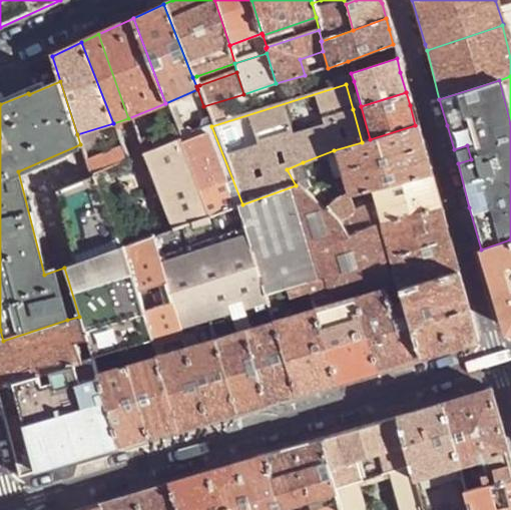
[(189,129),(183,127),(175,131),(179,140),(179,141),(203,132),(232,207),(238,205),(242,204),(211,126),(208,117),(198,121),(198,123),(195,127),(189,129)]
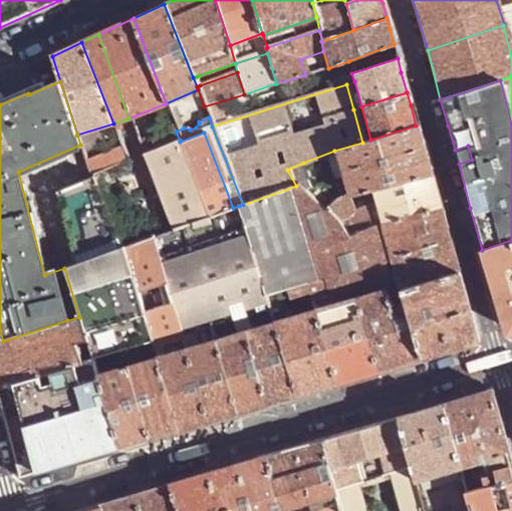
[(422,146),(416,125),(370,140),(362,143),(334,151),(341,175),(348,199),(370,192),(430,175),(422,146)]
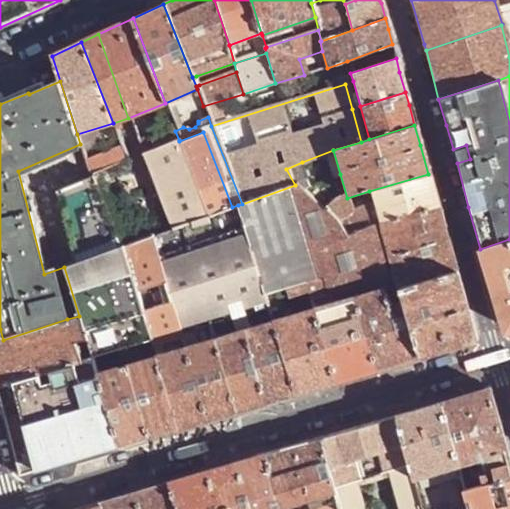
[(174,128),(154,137),(158,148),(179,140),(175,131),(174,128)]
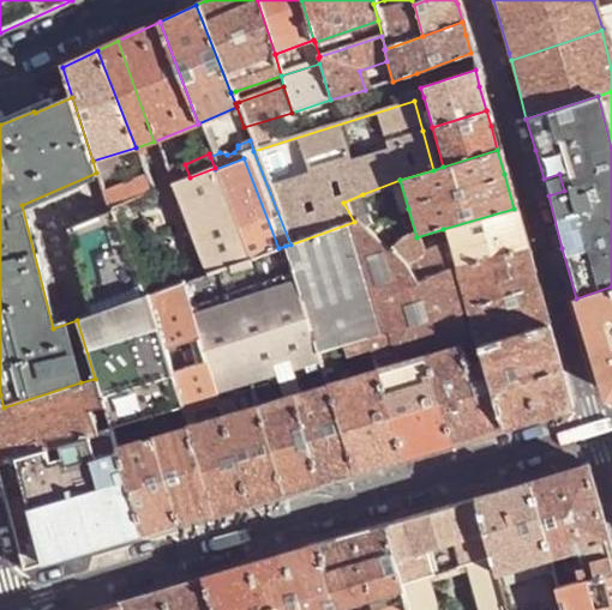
[(244,158),(215,169),(247,259),(279,248),(244,158)]
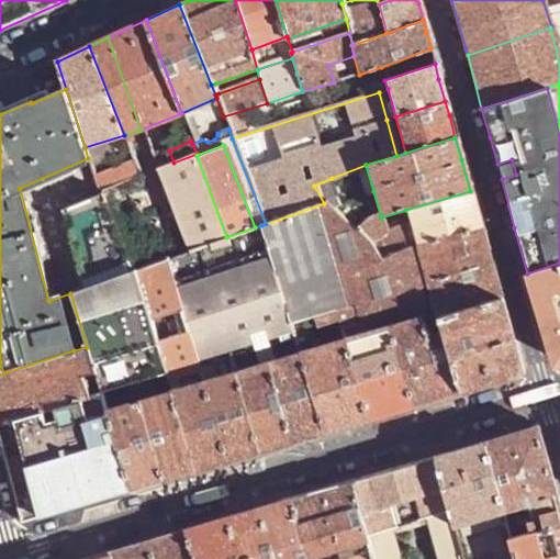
[(174,163),(158,169),(190,250),(226,237),(197,155),(197,154),(174,163)]
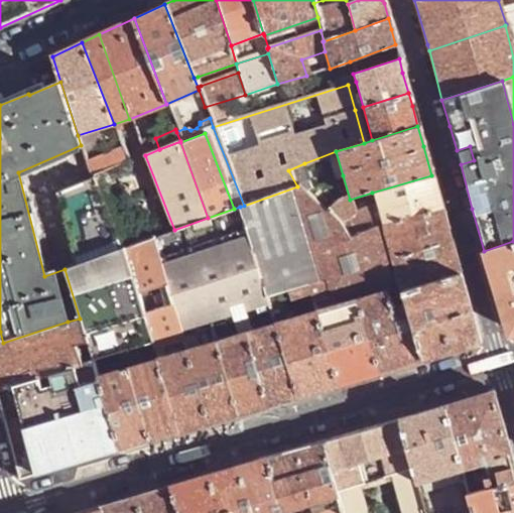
[(470,146),(457,150),(461,164),(474,160),(470,146)]
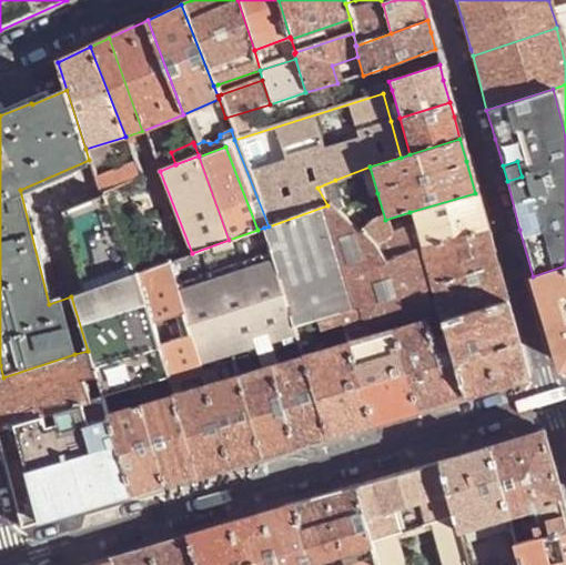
[(134,163),(94,178),(100,194),(141,178),(134,163)]
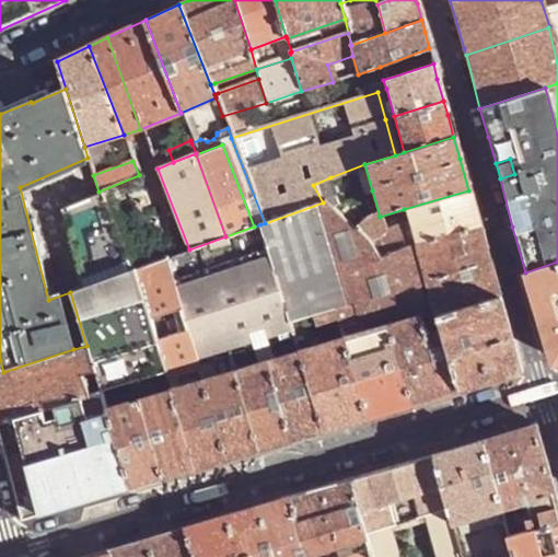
[(364,164),(355,169),(362,194),(372,190),(364,164)]
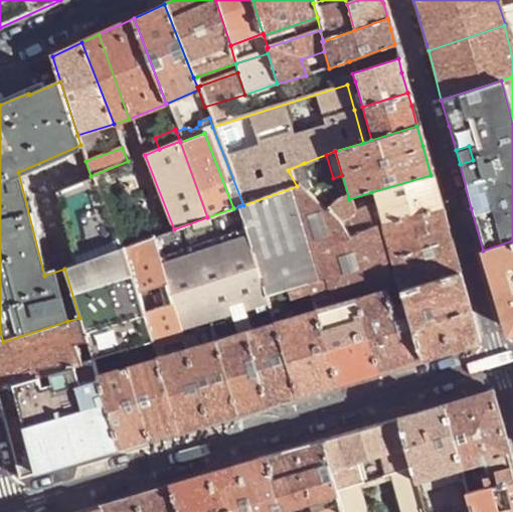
[(297,186),(302,191),(314,187),(304,163),(288,170),(297,186)]
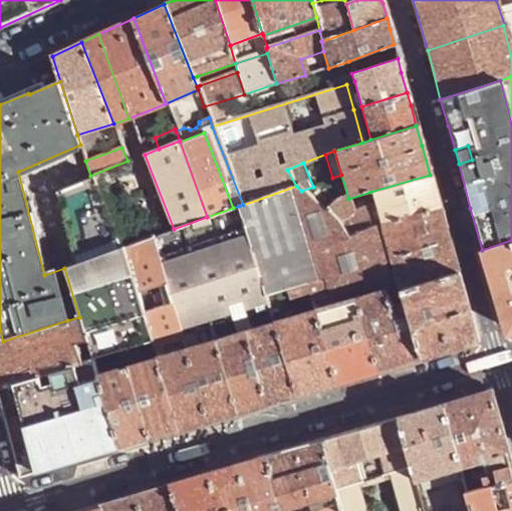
[(430,175),(370,192),(375,210),(379,225),(381,224),(439,208),(433,188),(430,175)]
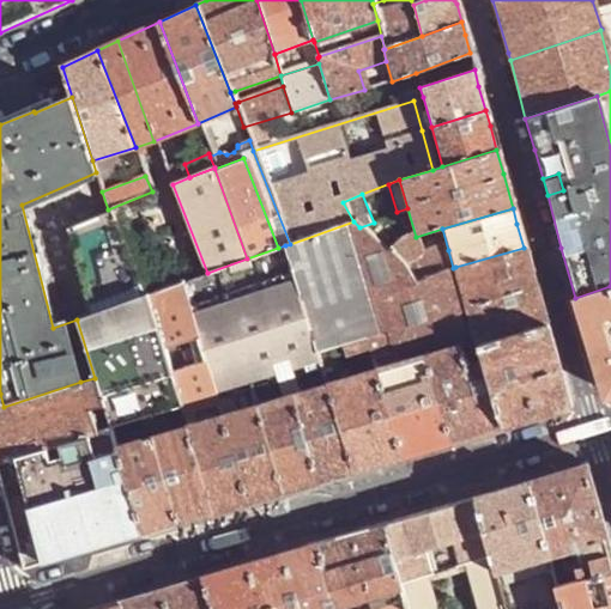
[(366,348),(370,359),(453,334),(463,332),(443,270),(427,275),(413,280),(400,265),(387,250),(383,251),(360,227),(354,221),(290,244),(285,245),(315,351),(340,343),(343,354),(366,348)]
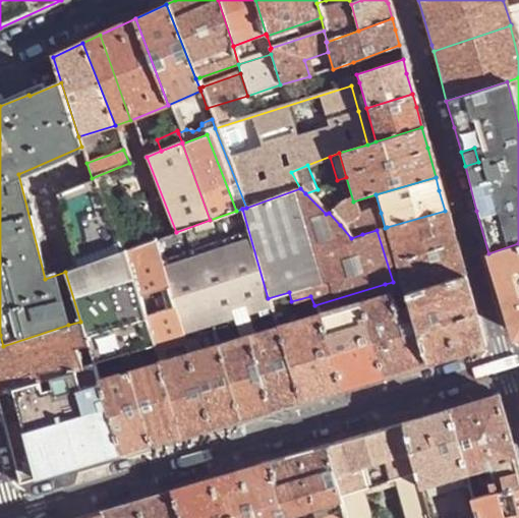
[(153,241),(159,238),(146,198),(123,207),(136,245),(153,241)]
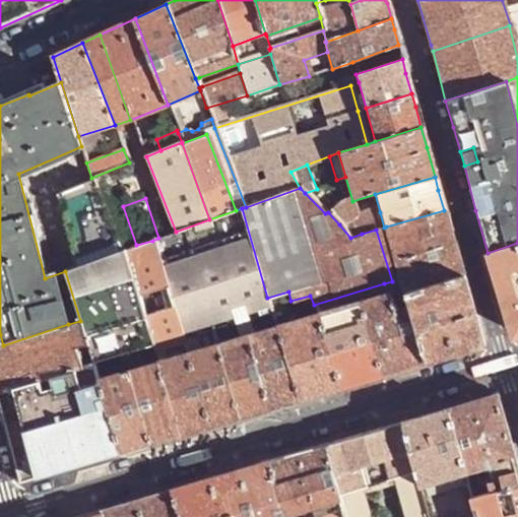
[(343,204),(328,212),(339,224),(350,238),(362,234),(355,219),(350,202),(343,204)]
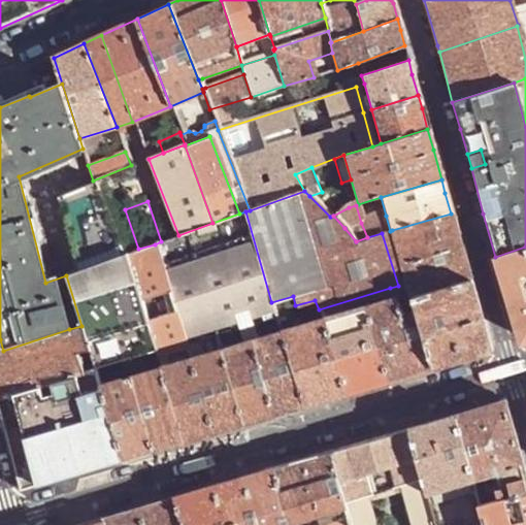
[(249,340),(280,331),(273,313),(271,302),(245,211),(239,214),(212,223),(178,235),(161,241),(155,244),(189,357),(219,349),(249,340)]
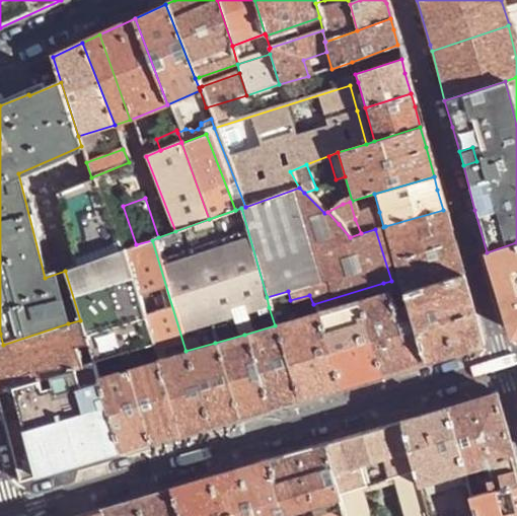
[(447,222),(443,210),(385,226),(394,259),(452,242),(447,222)]
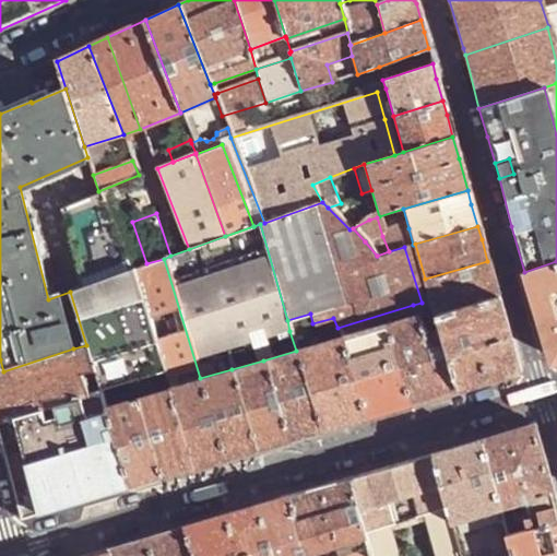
[(409,228),(382,236),(389,251),(404,247),(413,245),(409,228)]
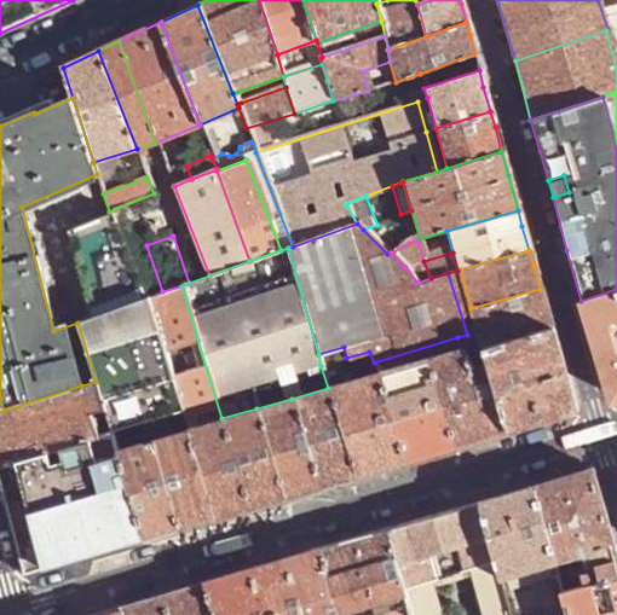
[(457,337),(462,349),(480,343),(471,308),(460,270),(457,271),(448,273),(467,335),(457,337)]
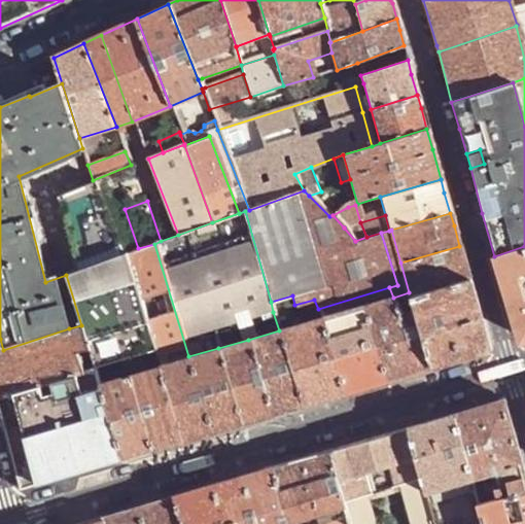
[(153,348),(160,365),(188,356),(154,244),(138,248),(125,254),(153,348)]
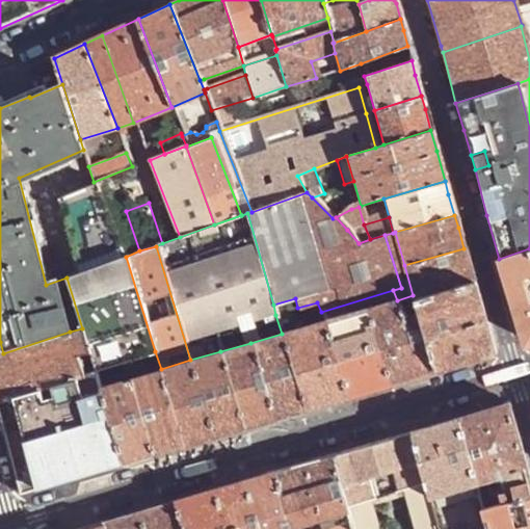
[(469,266),(464,248),(404,265),(413,295),(414,299),(473,282),(469,266)]
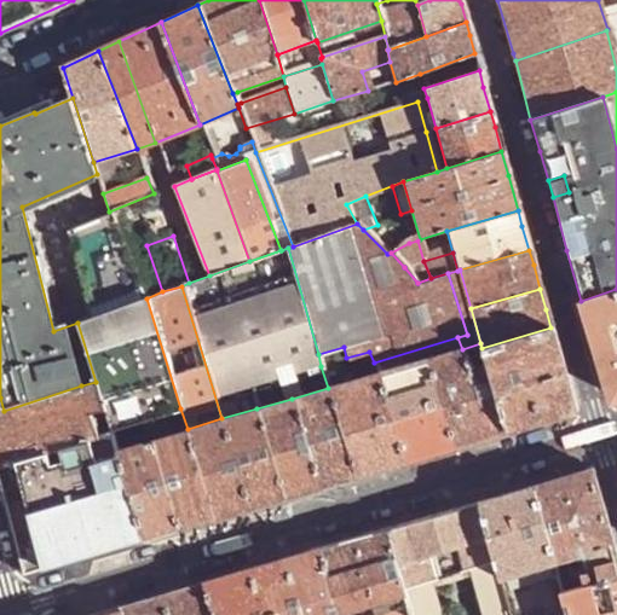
[(616,289),(581,301),(609,401),(616,398),(616,289)]
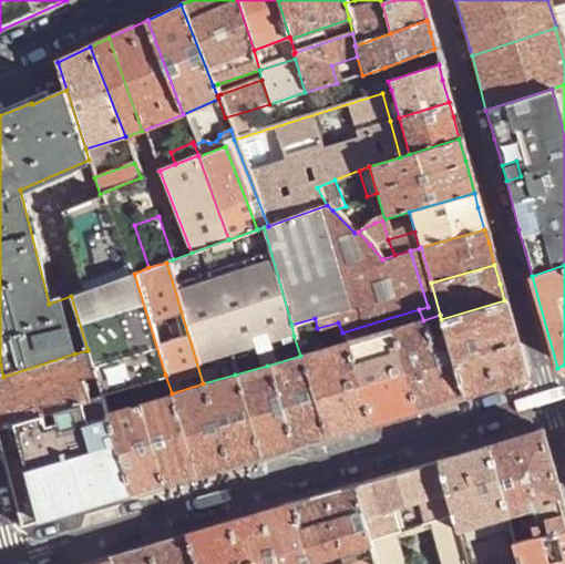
[(88,350),(101,393),(165,375),(134,274),(71,296),(88,350)]
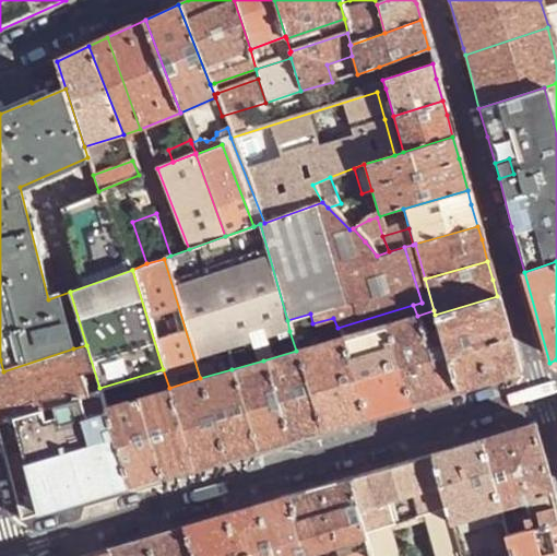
[(435,315),(439,328),(458,389),(490,380),(519,371),(497,296),(435,315)]
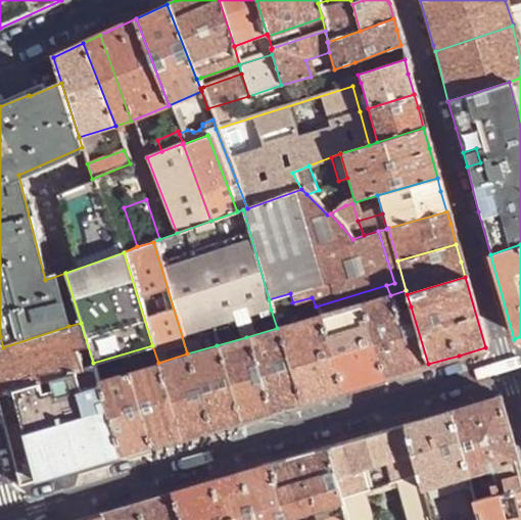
[(316,306),(318,316),(359,303),(390,295),(386,285),(316,306)]
